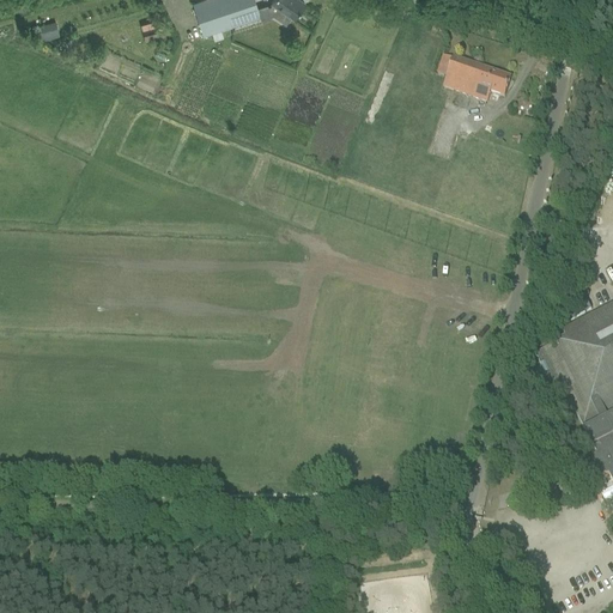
[(199,19),(205,35),(235,25),(261,17),(254,0),(201,0),(194,2),(199,19)]
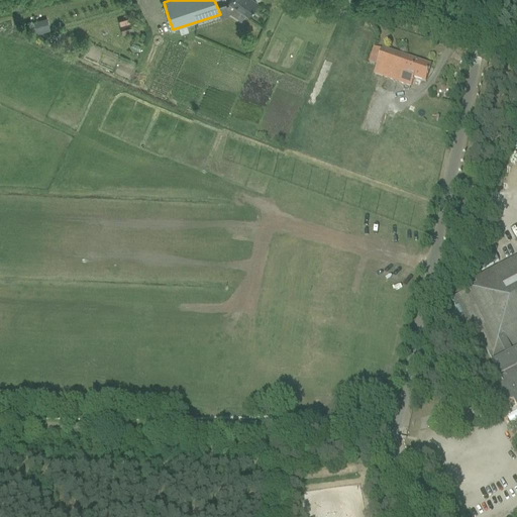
[(229,2),(227,5),(233,9),(231,12),(241,19),(245,13),(248,15),(257,2),(253,0),(230,0),(229,2)]
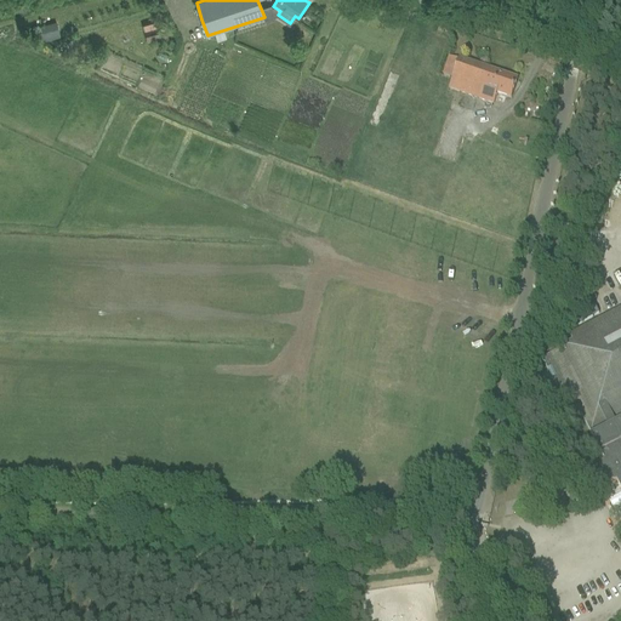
[(40,24),(43,40),(61,36),(58,21),(40,24)]
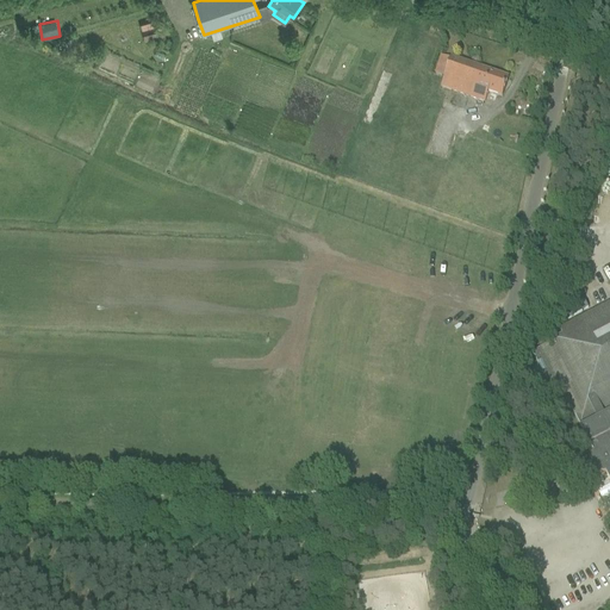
[(144,39),(159,37),(156,20),(143,23),(144,39)]
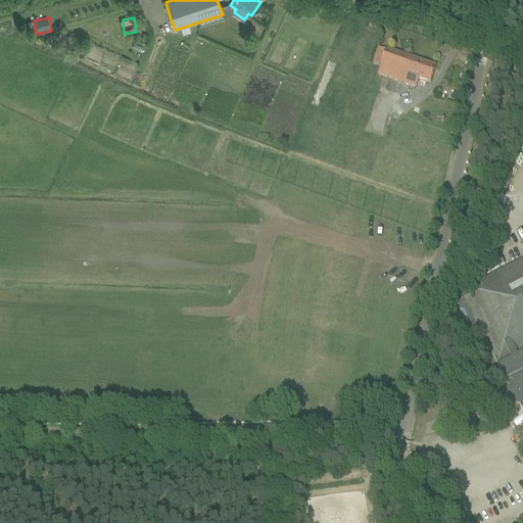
[(378,76),(416,89),(419,80),(431,84),(436,67),(387,50),(386,51),(378,49),(373,64),(381,66),(378,76)]
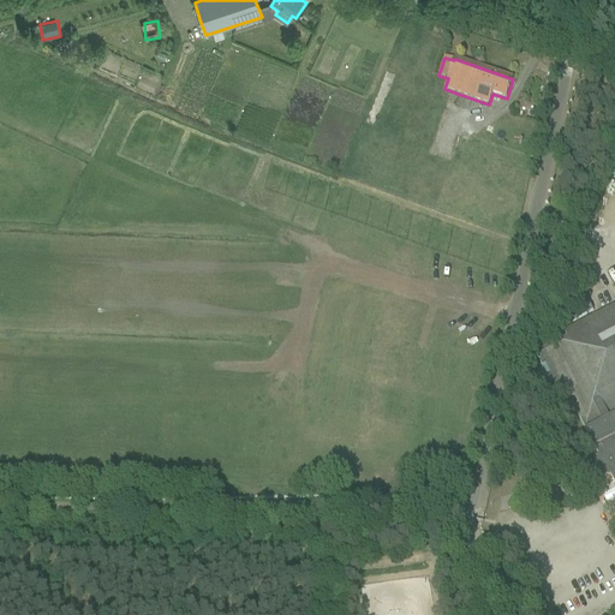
[(542,368),(545,365),(550,376),(548,377),(559,400),(567,395),(601,459),(599,460),(598,460),(597,461),(596,463),(596,464),(595,465),(595,466),(595,467),(595,469),(595,470),(595,471),(595,472),(595,473),(595,475),(596,476),(596,477),(597,478),(598,478),(599,479),(601,481),(602,481),(603,481),(604,482),(605,482),(607,482),(608,482),(609,482),(610,481),(611,481),(614,488),(614,308),(565,334),(568,341),(537,357),(542,368)]
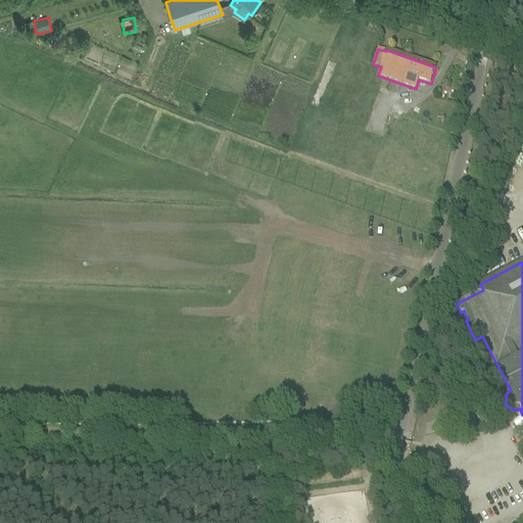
All buildings are outlined.
